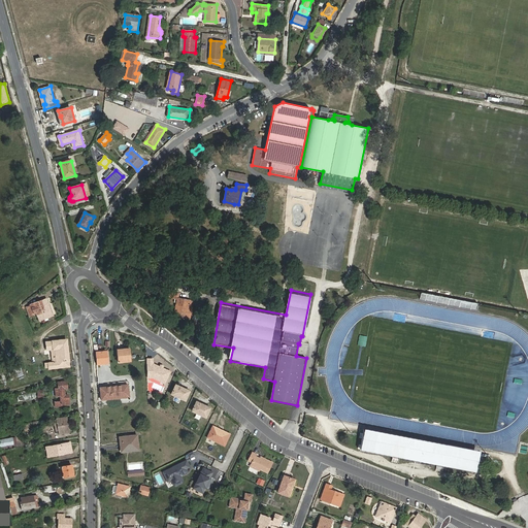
[(190,304),(193,305),(193,301),(178,298),(179,294),(171,293),(170,297),(178,299),(175,312),(179,312),(188,315),(190,304)]
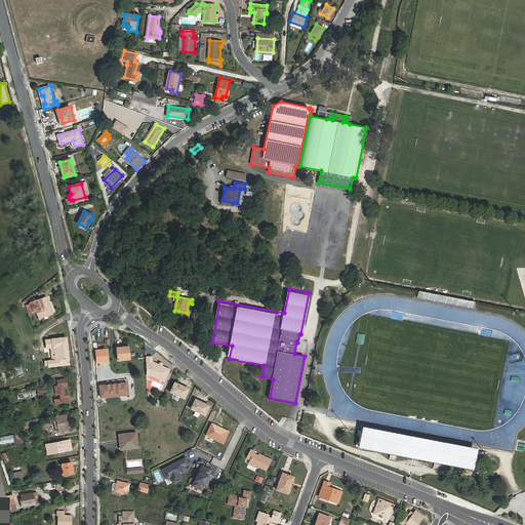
[(52,313),(48,303),(43,305),(40,298),(30,303),(30,304),(33,312),(40,309),(43,316),(52,313)]
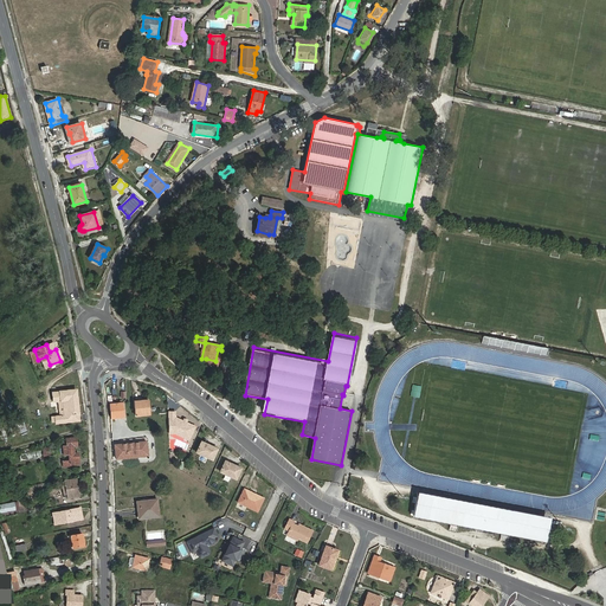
[(218,367),(221,350),(218,349),(216,361),(206,359),(205,365),(218,367)]
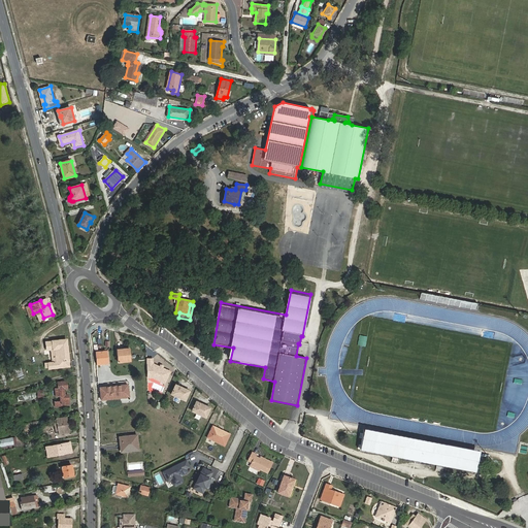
[(45,367),(48,367),(48,369),(69,366),(67,339),(46,341),(46,350),(55,349),(56,362),(48,363),(45,363),(45,367)]
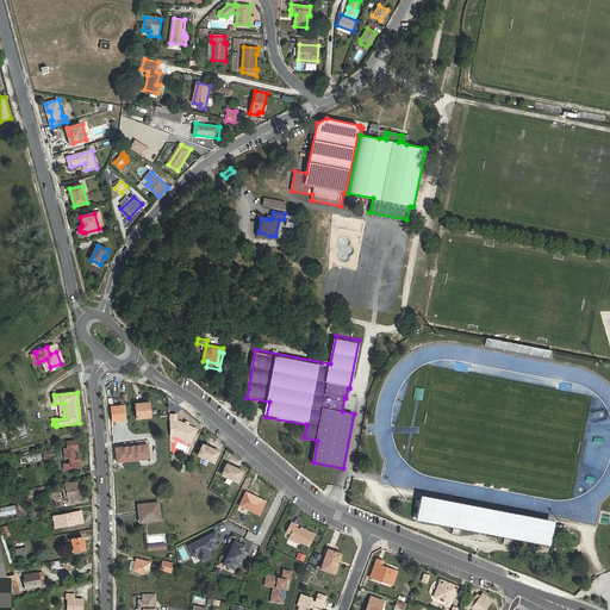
[(136,404),(137,418),(151,417),(149,403),(136,404)]
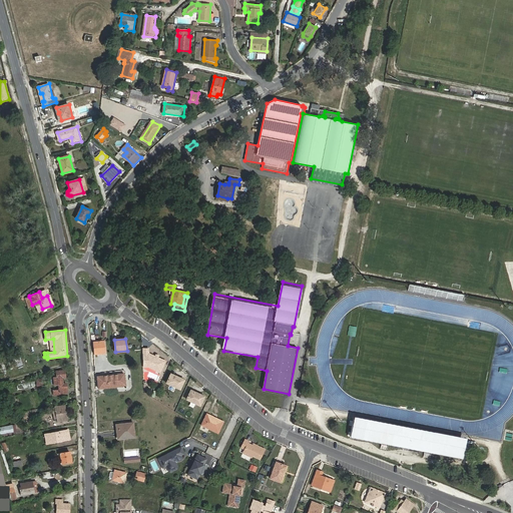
[(93,342),(94,354),(105,353),(103,341),(93,342)]
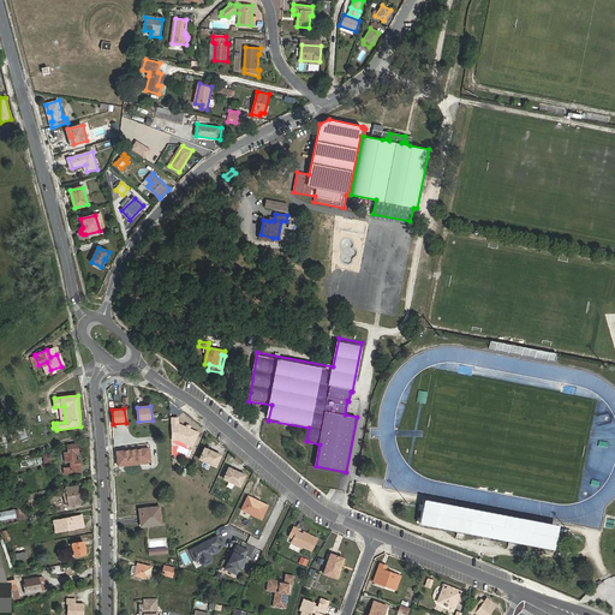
[(67,445),(69,452),(65,453),(66,461),(70,460),(71,467),(64,469),(65,473),(70,473),(70,472),(81,471),(79,463),(76,463),(75,452),(78,452),(78,443),(67,445)]
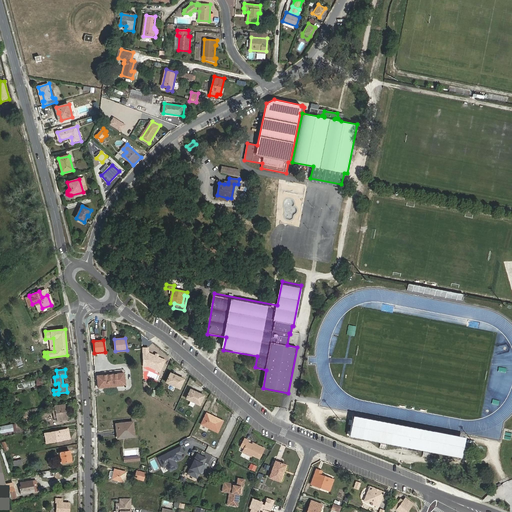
[(125,385),(124,373),(97,376),(98,388),(125,385)]
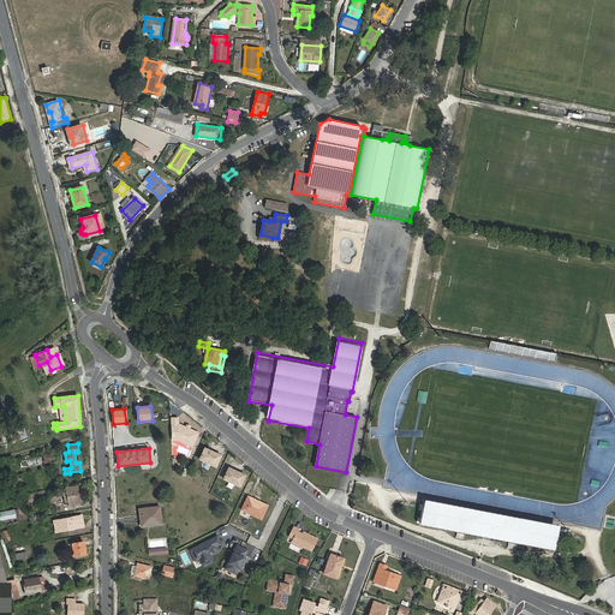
[(221,455),(208,449),(207,452),(203,451),(199,459),(216,466),(221,455)]
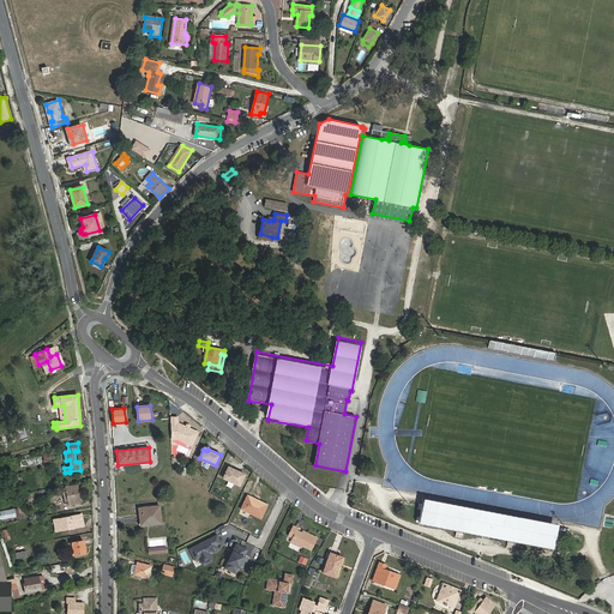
[(232,469),(230,470),(227,469),(223,479),(240,485),(245,474),(232,469)]
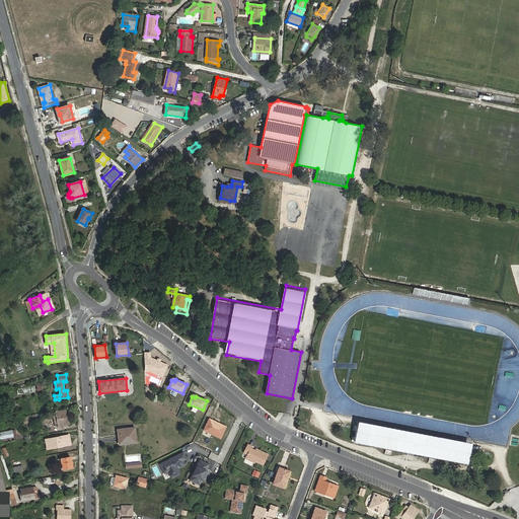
[(68,425),(65,410),(56,412),(59,427),(68,425)]
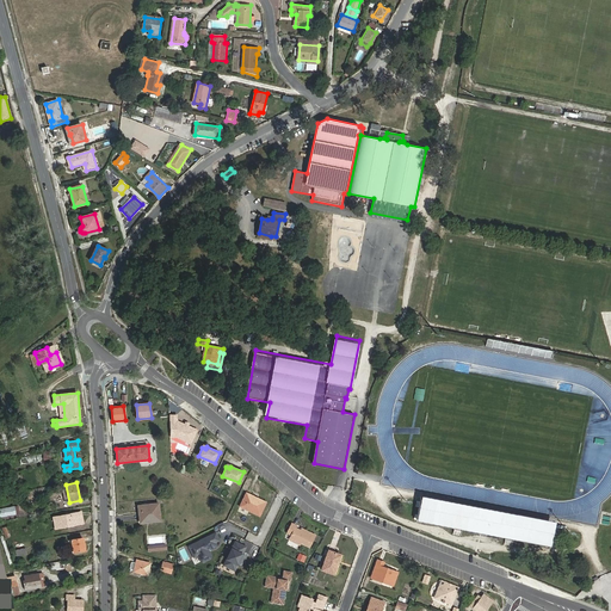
[(260,516),(265,505),(255,500),(257,498),(246,493),(240,506),(260,516)]
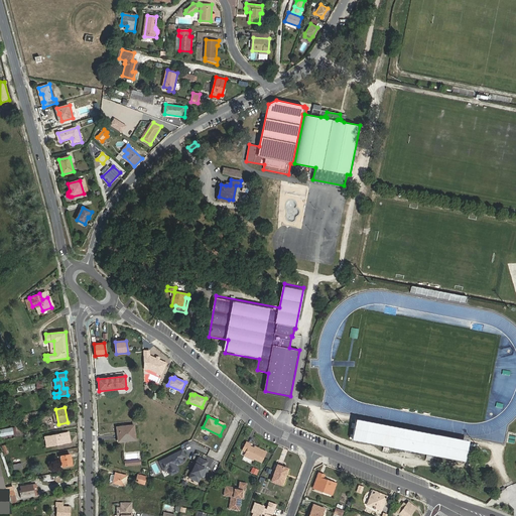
[(355,421),(469,443),(470,440),(356,418),(355,421)]
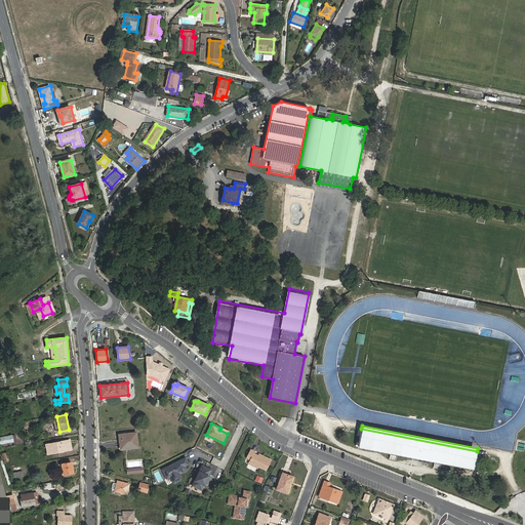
[(474,469),(477,451),(361,429),(359,429),(358,433),(360,434),(359,441),(357,440),(356,445),(358,445),(358,446),(474,469)]
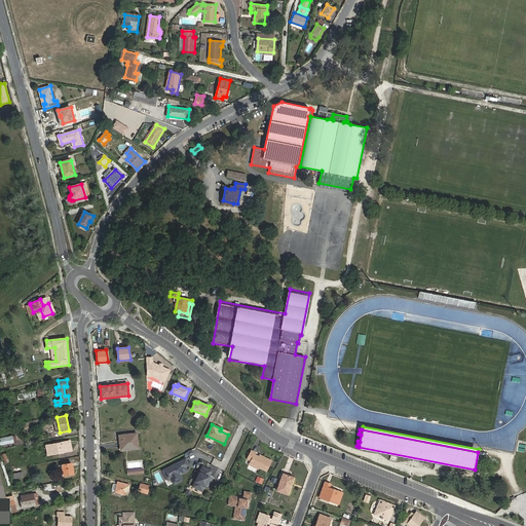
[(136,434),(119,436),(120,440),(121,440),(122,448),(130,447),(130,449),(138,448),(136,434)]
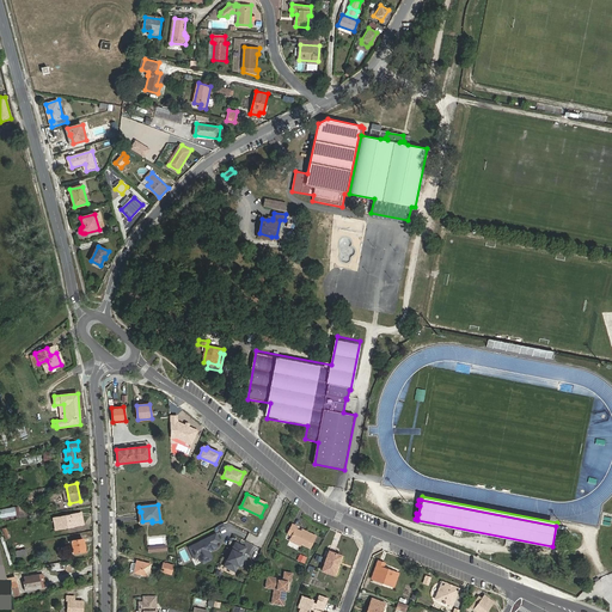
[(56,528),(84,524),(81,513),(54,518),(56,528)]
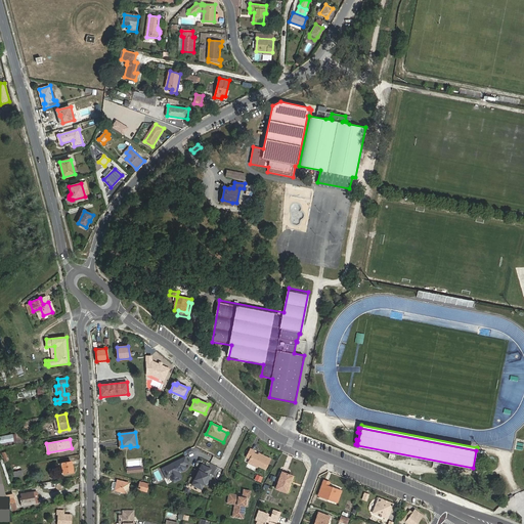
[(265,469),(270,459),(260,454),(260,455),(253,452),(254,450),(251,449),(247,456),(250,459),(249,462),(265,469)]
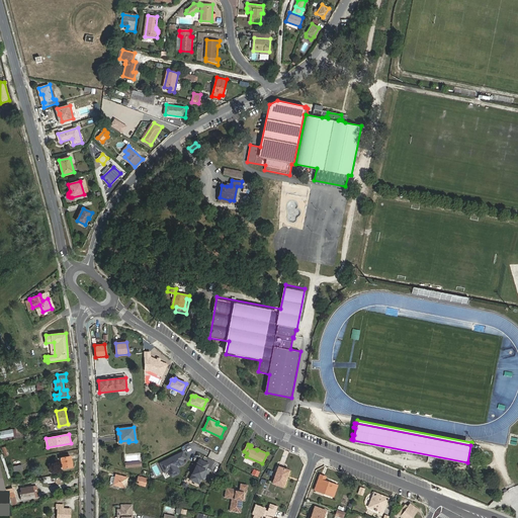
[(73,466),(71,456),(61,457),(63,467),(73,466)]
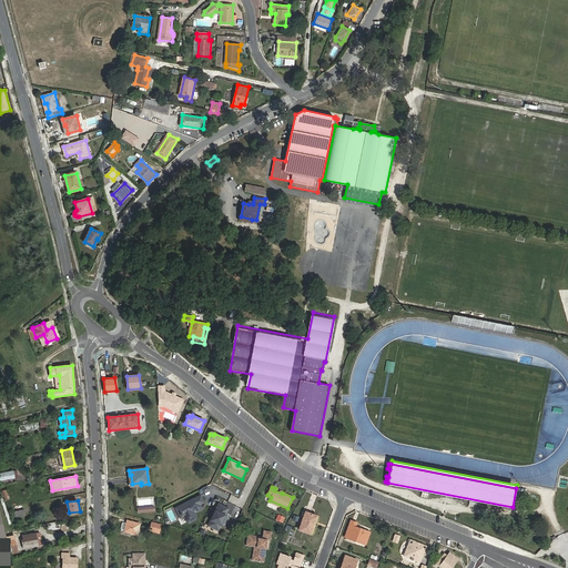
[(229,508),(219,504),(208,526),(217,530),(222,521),(223,521),(226,516),(225,515),(229,508)]
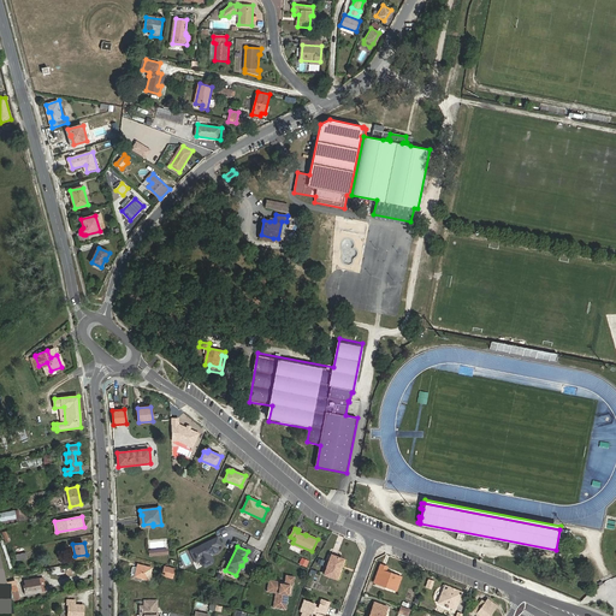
[(337,579),(343,560),(331,555),(324,574),(337,579)]
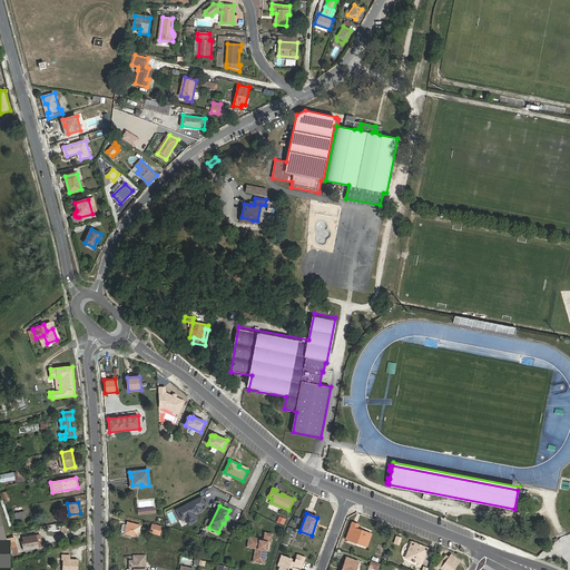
[(125,533),(137,537),(140,526),(127,522),(125,533)]
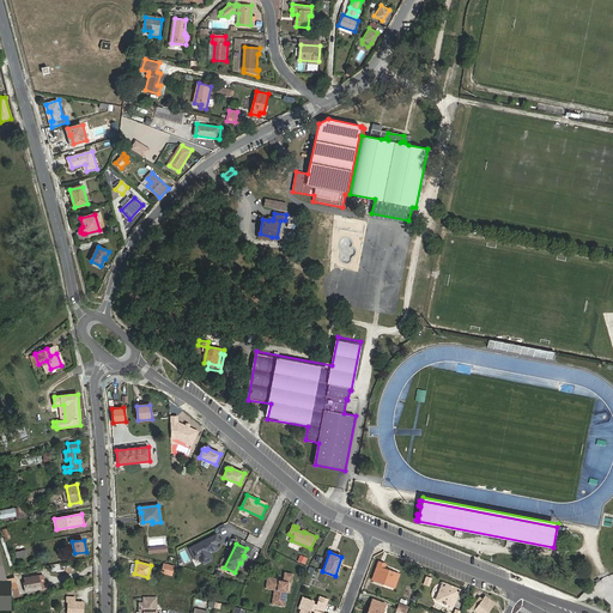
[(378,562),(372,580),(394,587),(399,575),(383,569),(386,564),(378,562)]
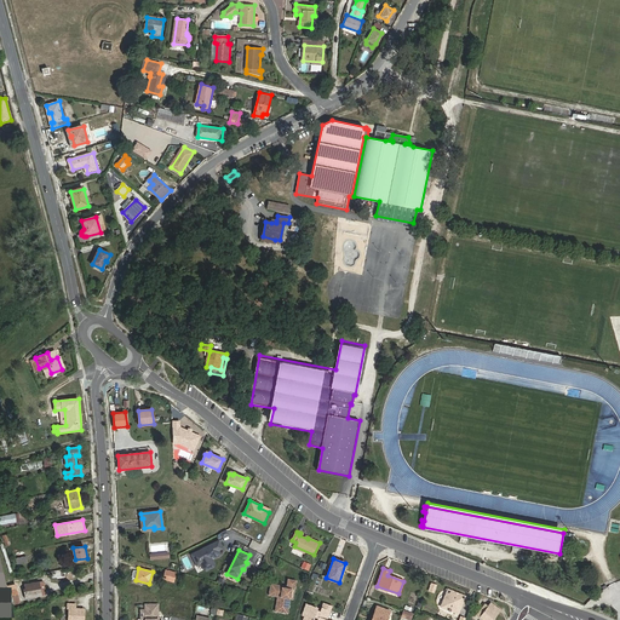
[(166,570),(164,579),(171,581),(173,573),(166,570)]
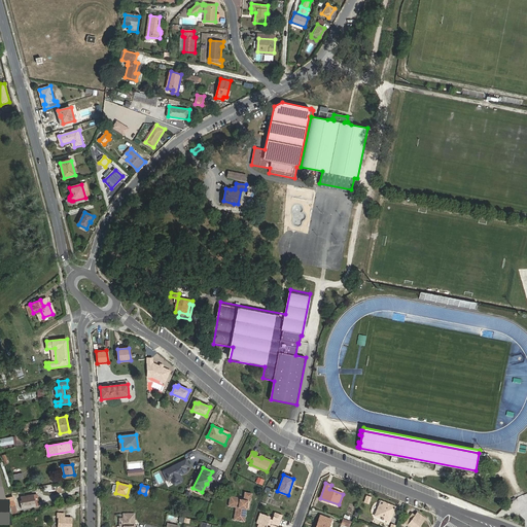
[(240,498),(231,496),(229,505),(236,507),(234,520),(244,521),(247,500),(250,501),(251,494),(245,492),(243,500),(240,499),(240,498)]
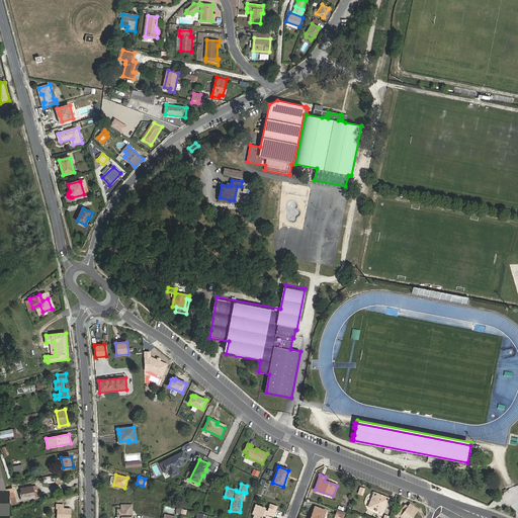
[(34,497),(32,486),(20,489),(21,492),(20,492),(21,500),(34,497)]
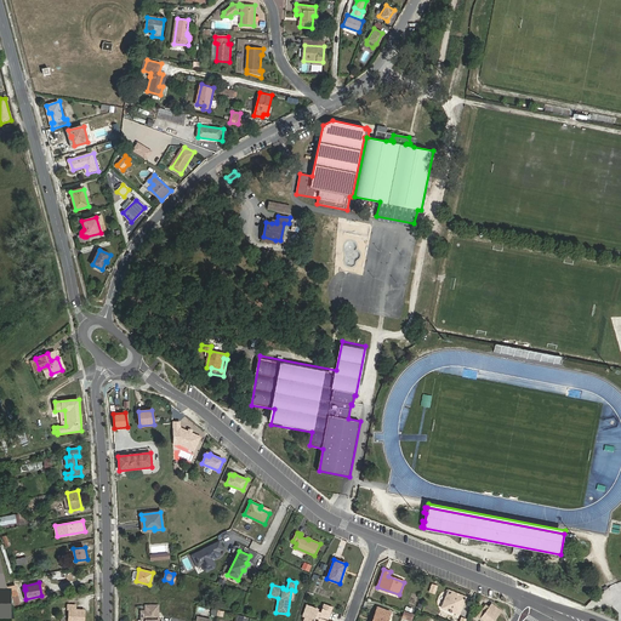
[(444,603),(446,609),(455,613),(461,610),(465,602),(461,596),(453,592),(446,594),(444,603)]
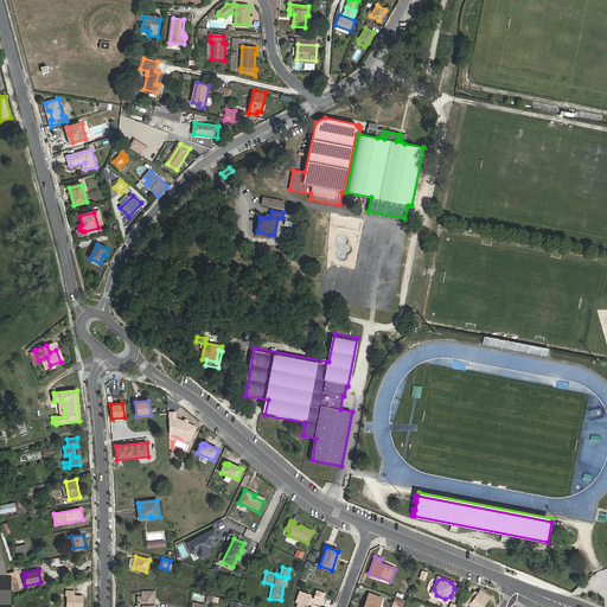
[(78,602),(78,595),(74,595),(74,590),(66,590),(66,595),(68,595),(66,606),(82,606),(82,602),(78,602)]
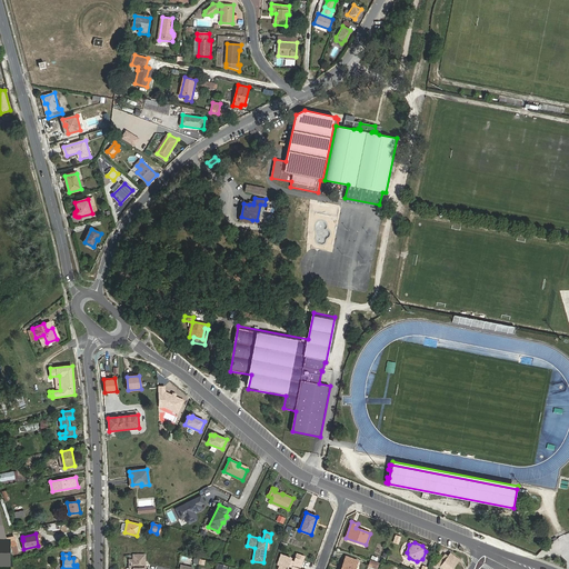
[(301,568),(300,568),(305,556),(297,553),(295,561),(290,560),(291,558),(281,555),(278,565),(280,565),(278,568),(286,568),(288,566),(292,567),(291,568),(301,568)]
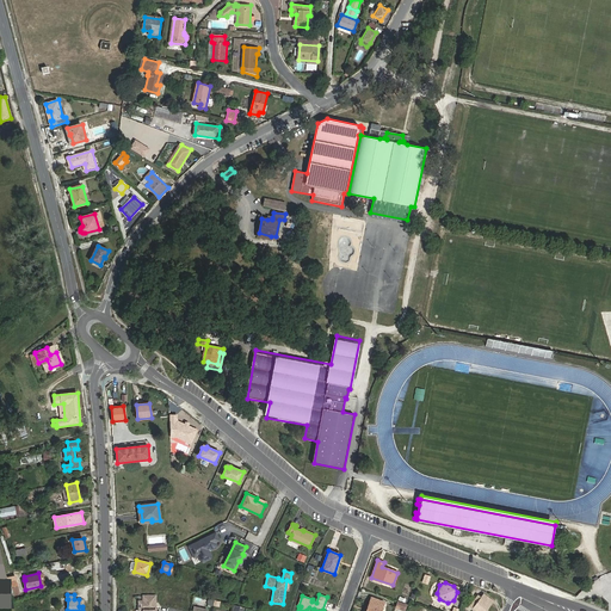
[(485,610),(493,600),(485,594),(473,608),(476,610),(485,610)]
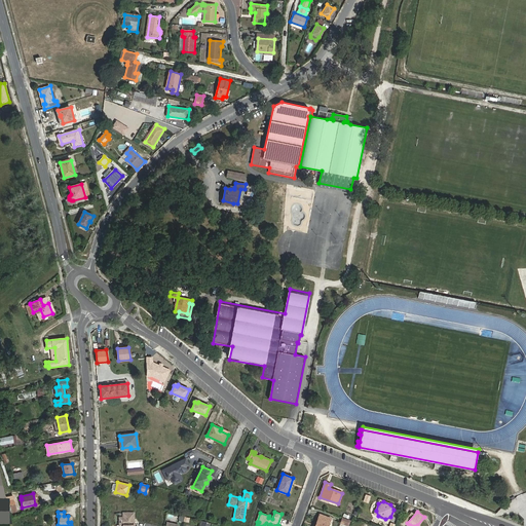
[(134,525),(135,525),(135,513),(123,513),(123,518),(119,518),(119,525),(123,525),(134,525)]
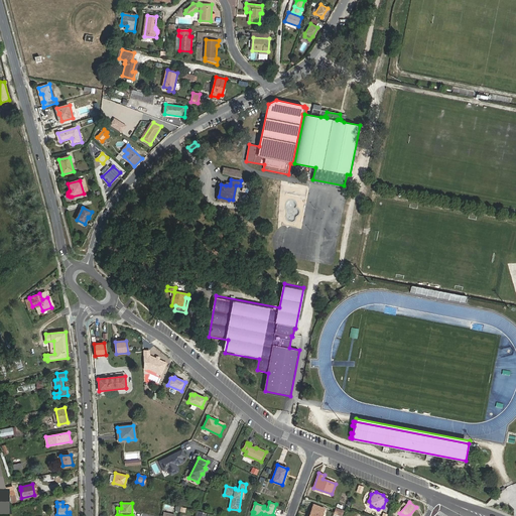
[(311,515),(310,515),(320,515),(325,508),(313,505),(310,515),(311,515)]
